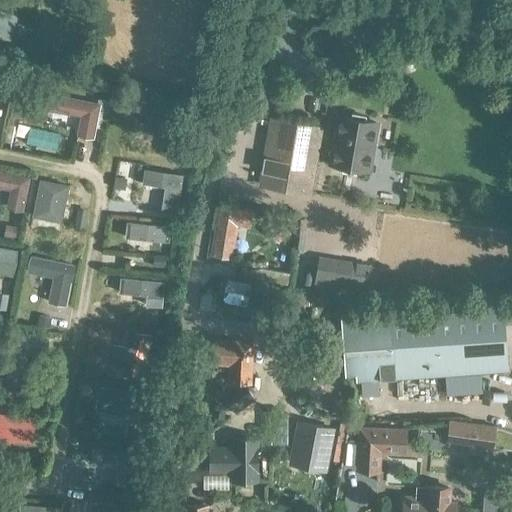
[(18,16),(0,9),(0,36),(11,40),(18,16)]
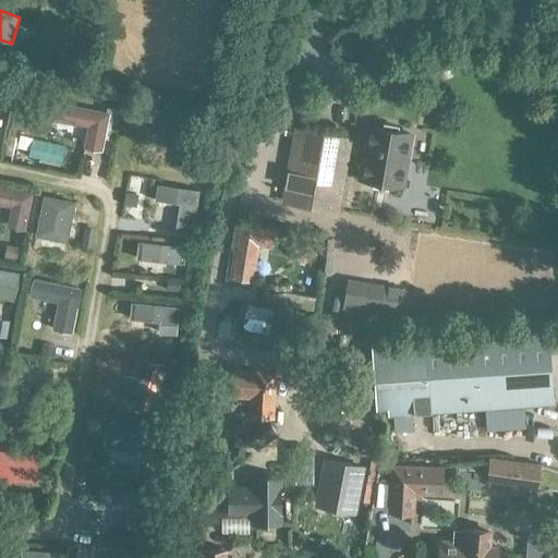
[(32,121),(46,111),(35,96),(21,105),(32,121)]
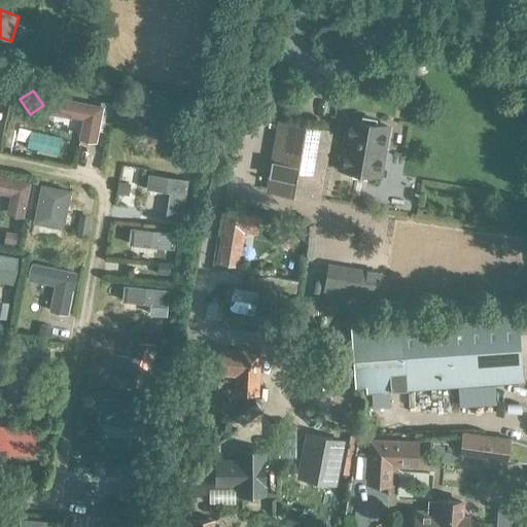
[(56,98),(53,112),(84,118),(80,138),(96,141),(98,131),(102,107),(100,106),(56,98)]
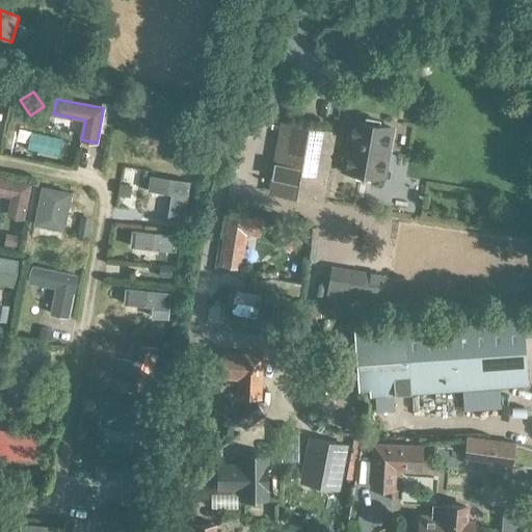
[(350,120),(342,171),(383,178),(390,135),(392,126),(390,125),(378,124),(379,121),(377,120),(364,117),(364,122),(350,120)]
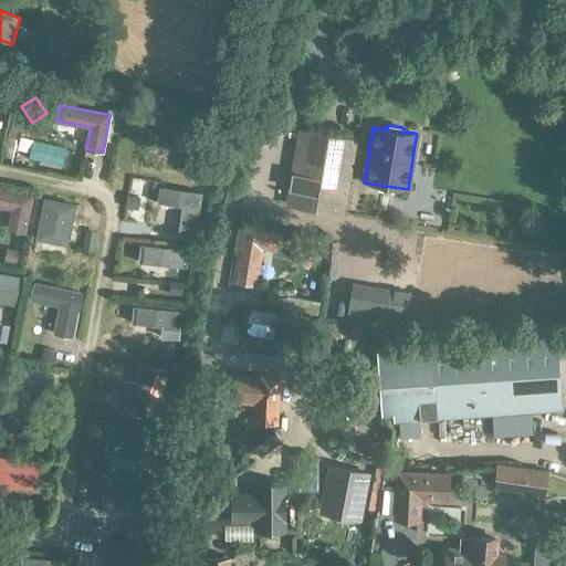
[(284,206),(342,212),(354,139),(295,130),(284,206)]
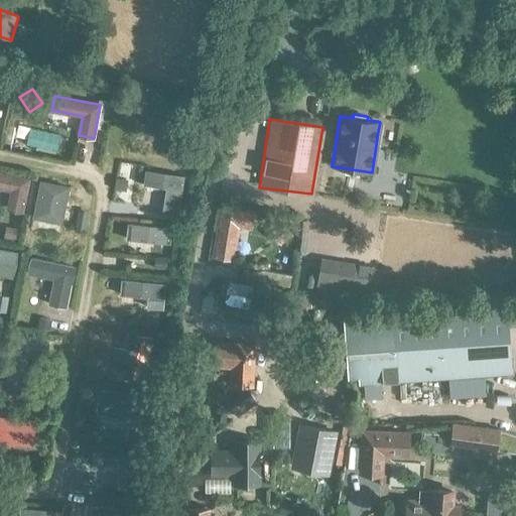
[(184,176),(146,170),(144,185),(165,188),(162,211),(178,214),(184,176)]
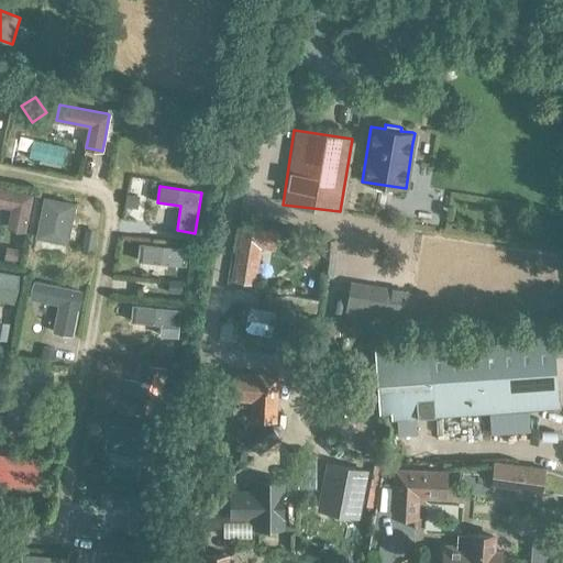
[(0,188),(0,202),(11,206),(8,223),(23,227),(30,195),(0,188)]
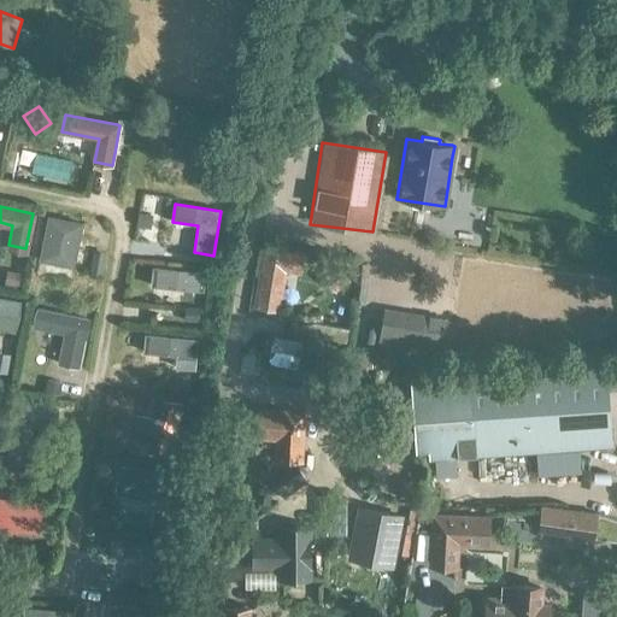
[(151,229),(153,215),(139,212),(136,227),(151,229)]
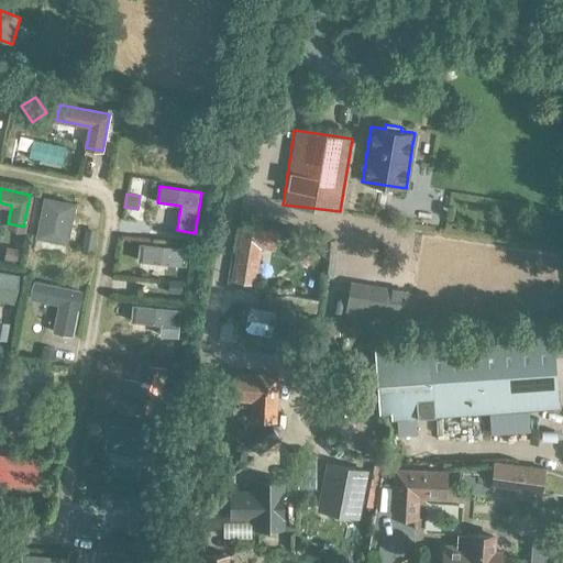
[(44,196),(35,233),(65,240),(74,202),(44,196)]
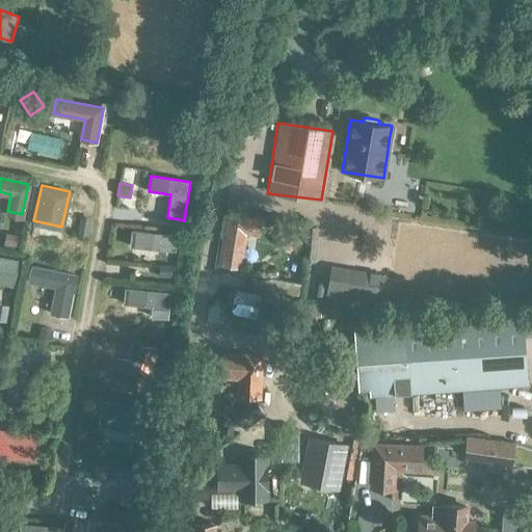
[(227,218),(220,264),(241,267),(246,234),(259,236),(261,220),(228,215),(227,218)]
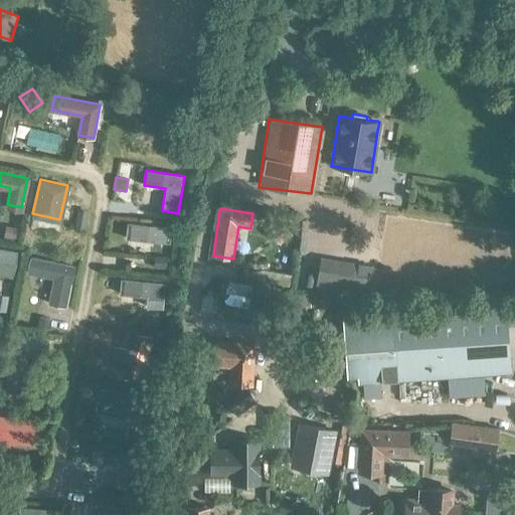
[(128,223),(127,238),(153,241),(152,244),(161,245),(161,241),(170,242),(171,227),(128,223)]
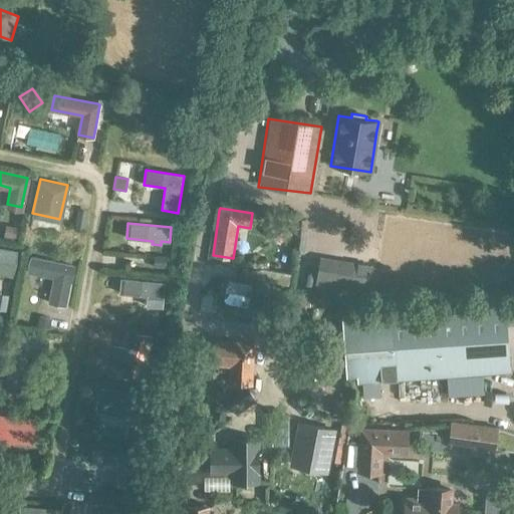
[(0,272),(12,275),(16,252),(0,248),(0,272)]
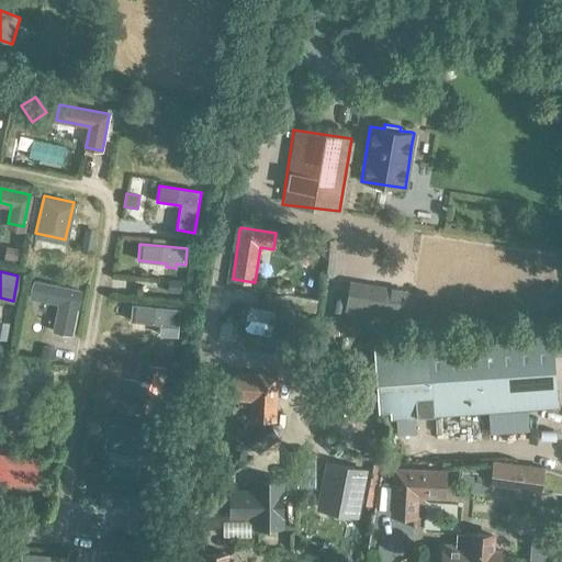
[(169,279),(168,293),(182,294),(182,280),(169,279)]
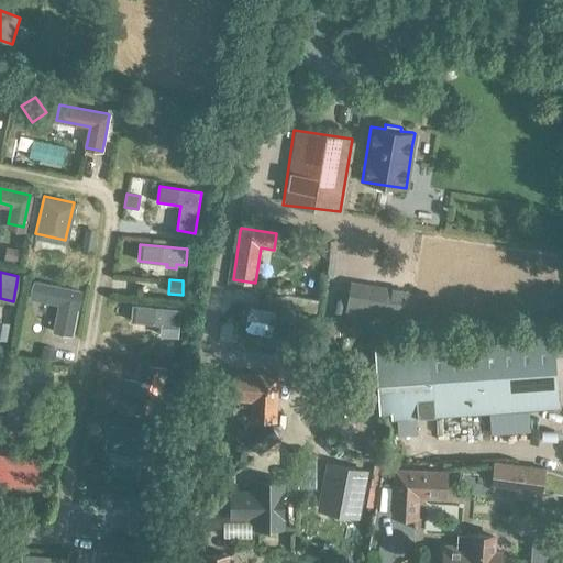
[(35,282),(31,299),(59,305),(54,331),(72,334),(81,291),(35,282)]
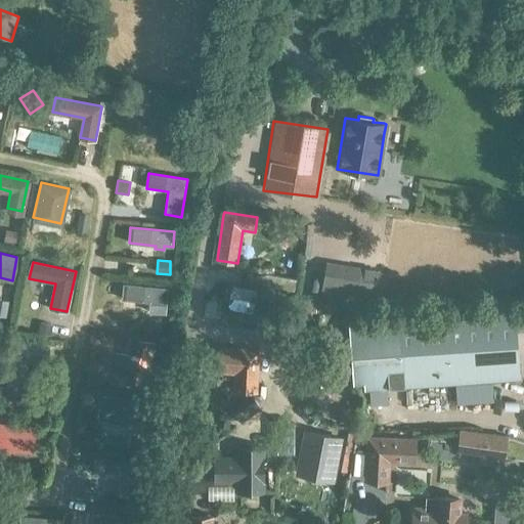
[(363,274),(325,268),(321,292),(352,297),(359,298),(363,274)]
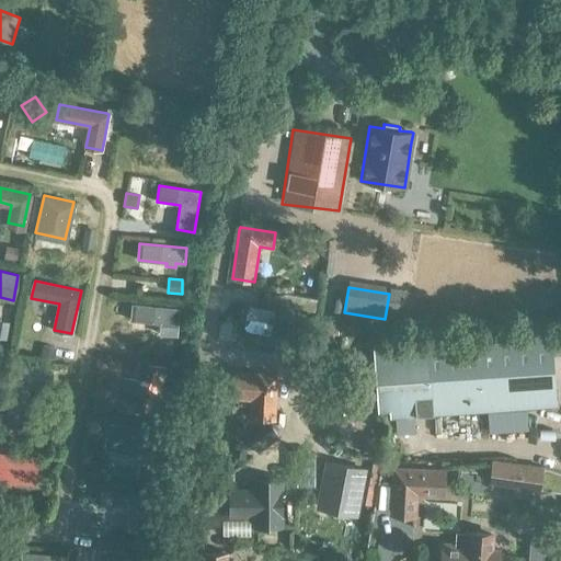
[(133,304),(130,320),(161,323),(160,334),(176,335),(180,309),(133,304)]
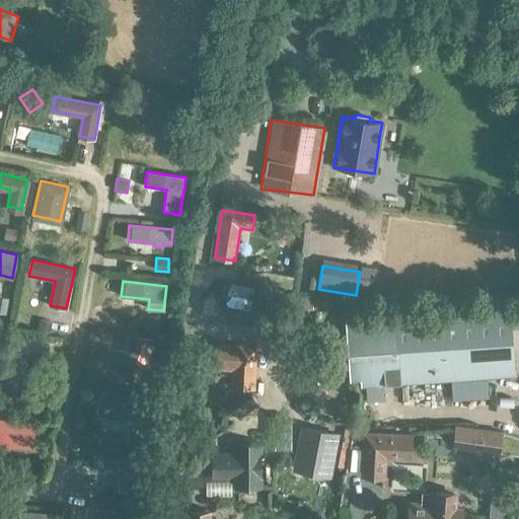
[(245,322),(250,299),(225,293),(220,316),(245,322)]
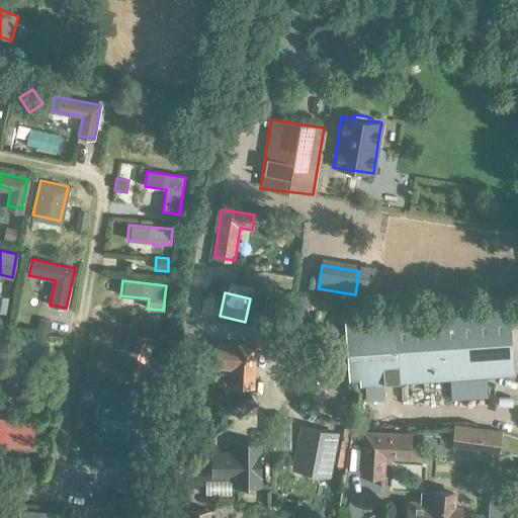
[(288,294),(287,313),(307,315),(309,296),(288,294)]
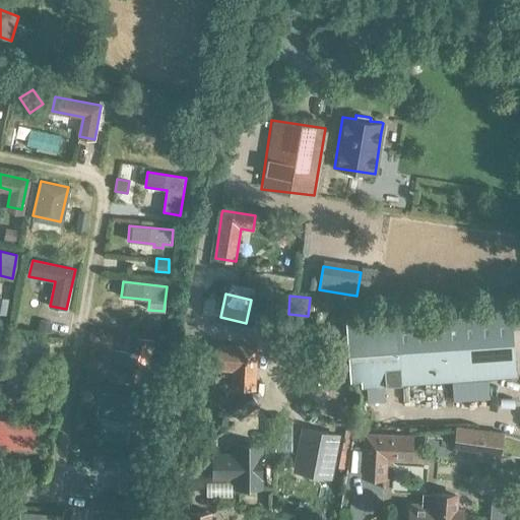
[(332,299),(320,298),(319,310),(331,311),(332,299)]
